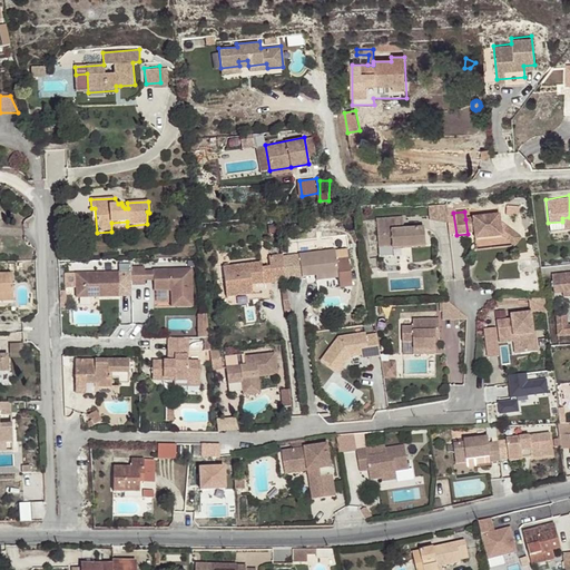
[(489,216),(472,218),(473,233),(474,241),(501,237),(500,223),(499,215),(494,216),(494,218),(489,219),(489,216)]
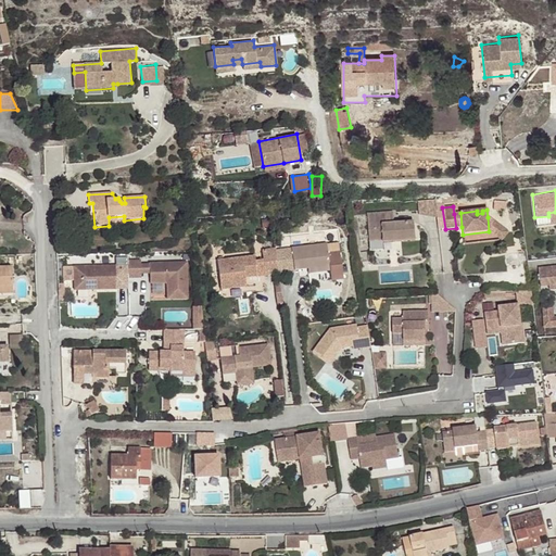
[(386,211),(366,212),(369,239),(382,238),(382,241),(415,239),(414,222),(393,223),(387,223),(386,211)]
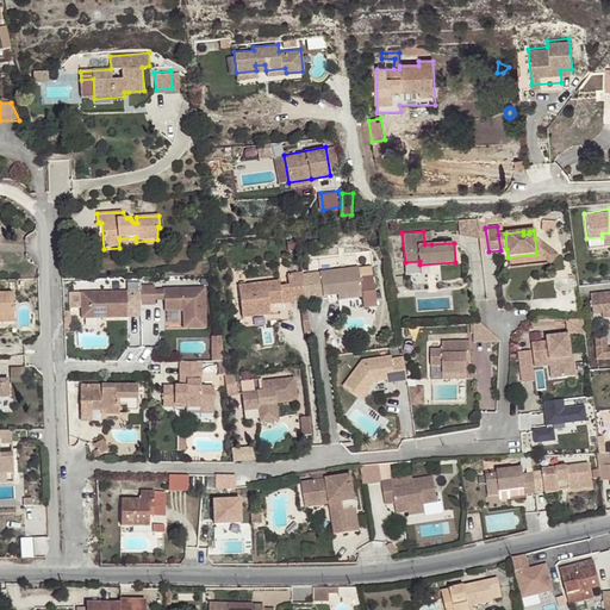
[(554,253),(535,238),(536,254),(508,257),(509,268),(548,262),(554,253)]
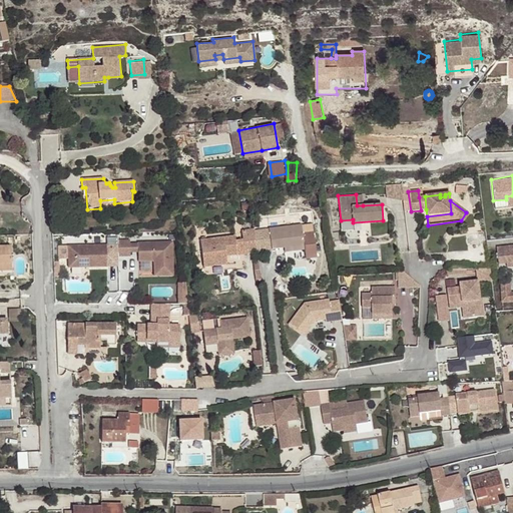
[(271,234),(262,234),(264,251),(273,251),(273,249),(285,248),(292,248),(292,252),(306,251),(306,252),(317,251),(315,231),(304,232),(303,225),(270,228),(271,234)]
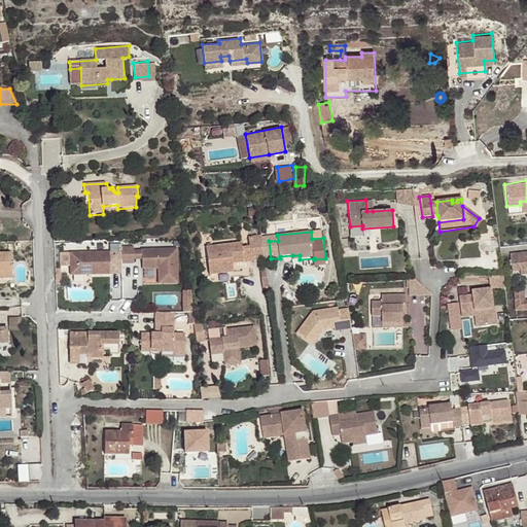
[(261,242),(260,235),(249,236),(249,241),(251,260),(265,259),(261,242)]
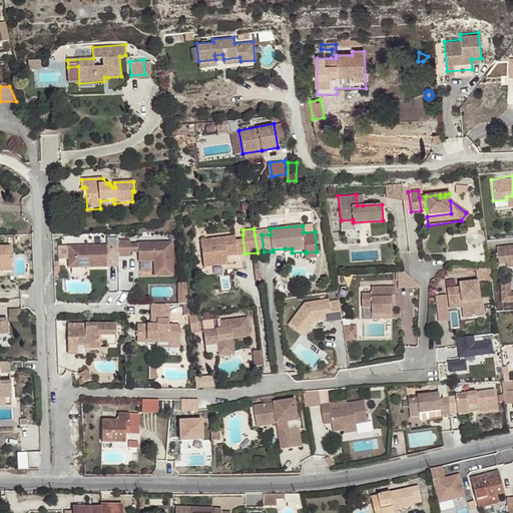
[(244,253),(242,234),(235,235),(237,253),(244,253)]
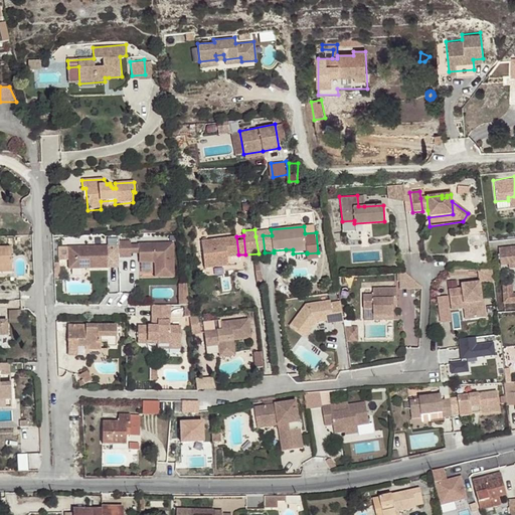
[(255,236),(259,253),(265,252),(263,235),(255,236)]
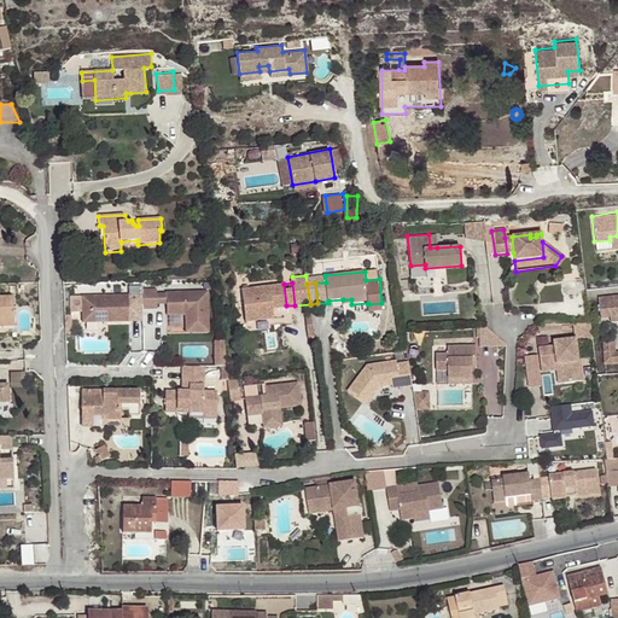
[(273,307),(286,305),(284,284),(242,287),(244,321),(274,319),(273,307)]
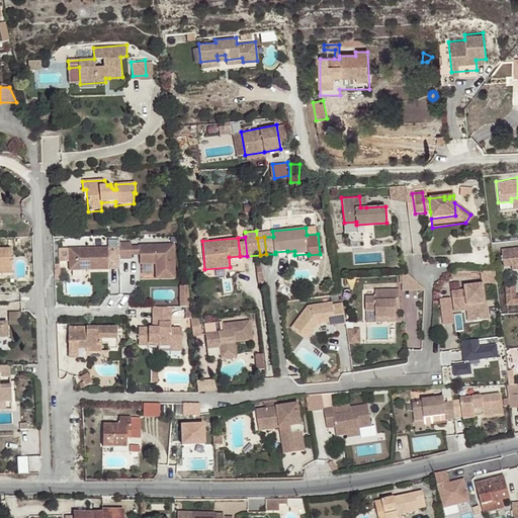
[(132,243),(119,244),(119,259),(132,259),(132,255),(132,247),(132,243)]
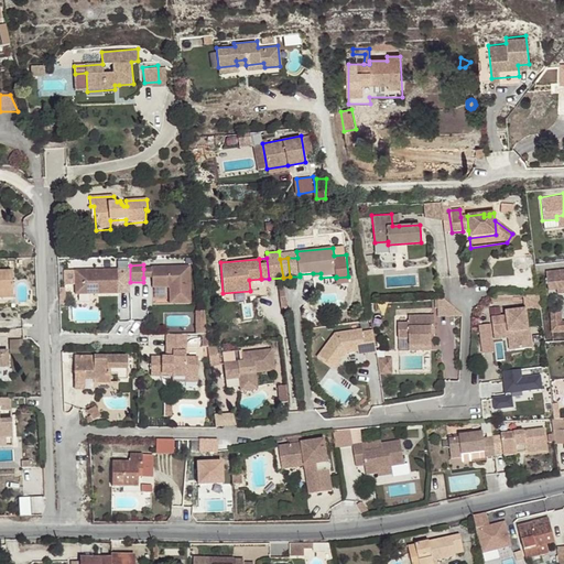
[(143,278),(152,278),(152,268),(143,269),(143,278)]
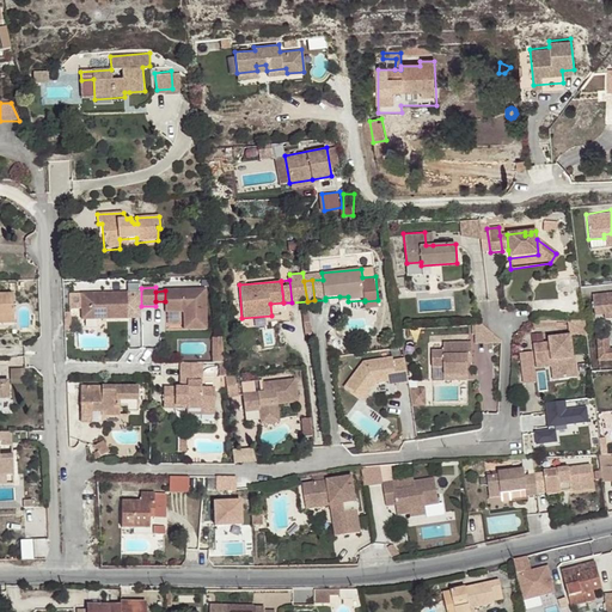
[(206,291),(165,291),(165,301),(165,313),(181,312),(182,311),(185,313),(184,316),(184,331),(206,330),(206,291)]
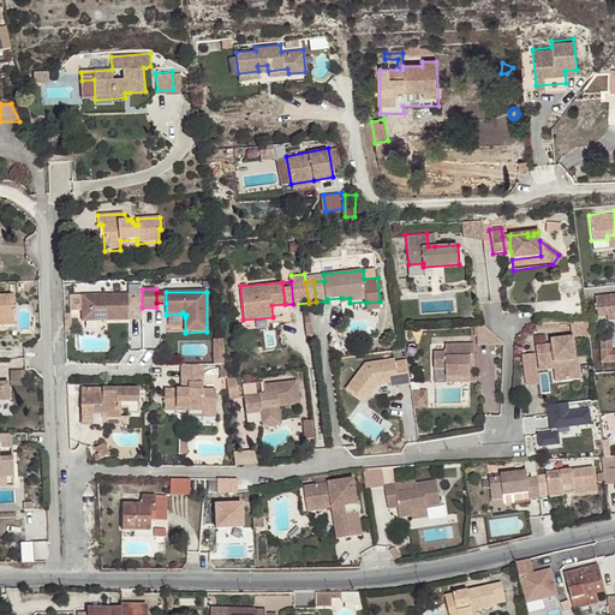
[(82,322),(129,321),(129,294),(82,296),(82,322)]
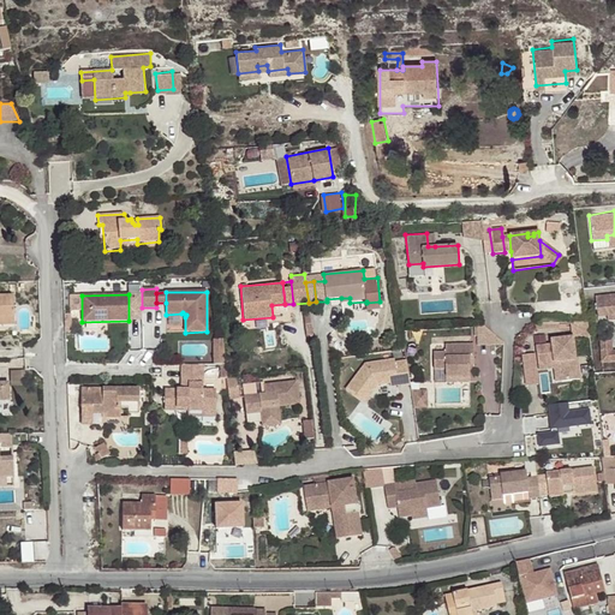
[(0,318),(13,318),(13,296),(0,296),(0,318)]
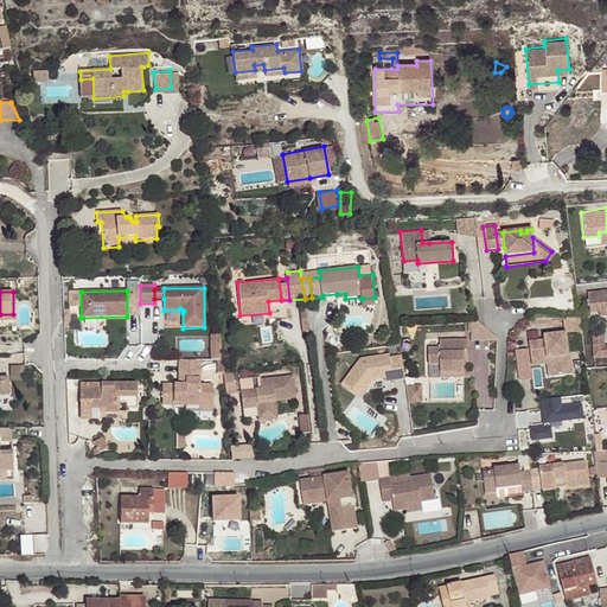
[(606,292),(588,294),(589,310),(599,308),(599,313),(606,312),(606,292)]
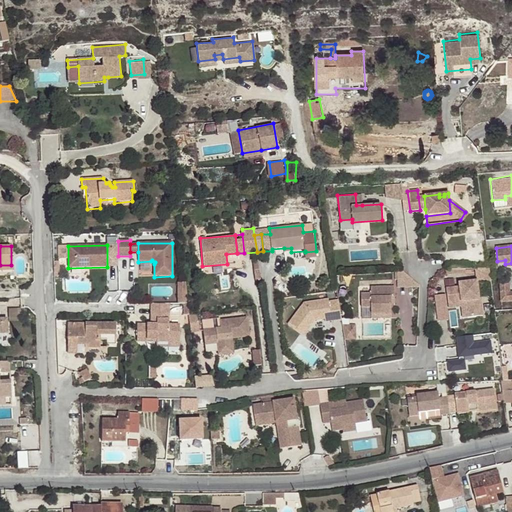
[(489,269),(475,269),(475,277),(491,282),(489,269)]
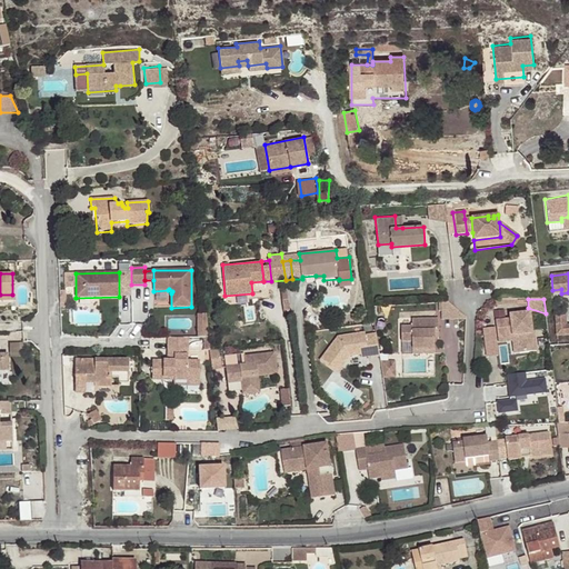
[(466,318),(447,302),(441,302),(442,321),(466,320),(466,318)]
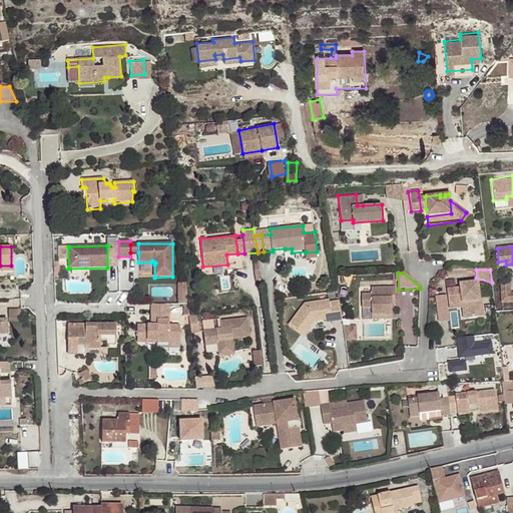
[(461,290),(447,291),(449,306),(467,304),(469,321),(484,318),(482,300),(480,301),(478,282),(461,285),(461,290)]
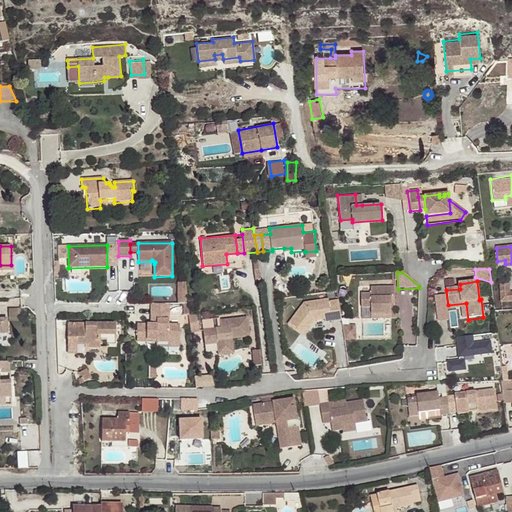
[(500,285),(501,302),(511,301),(511,292),(509,293),(509,284),(500,285)]
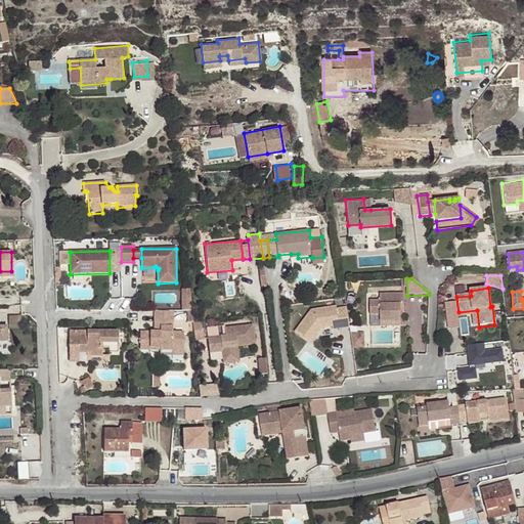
[(403,295),(379,295),(378,302),(368,302),(368,315),(378,315),(378,322),(399,322),(399,312),(399,306),(403,306),(403,295)]
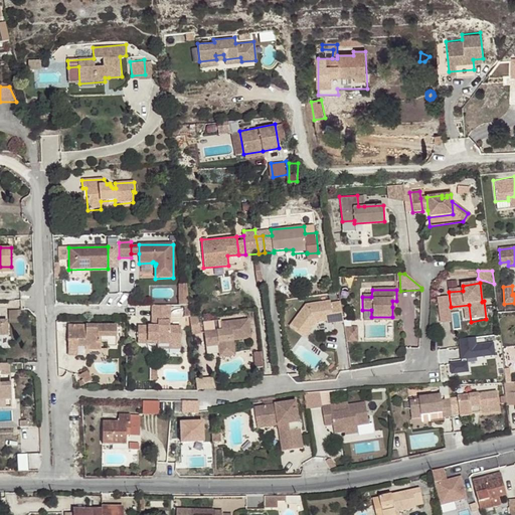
[(344,323),(341,303),(332,304),(331,302),(307,305),(291,327),(305,340),(318,324),(328,322),(334,321),(335,323),(335,325),(344,323)]
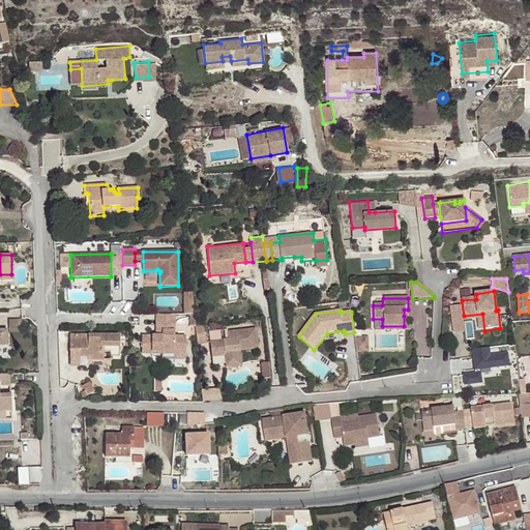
[(175,325),(175,314),(156,314),(156,325),(163,325),(175,325)]
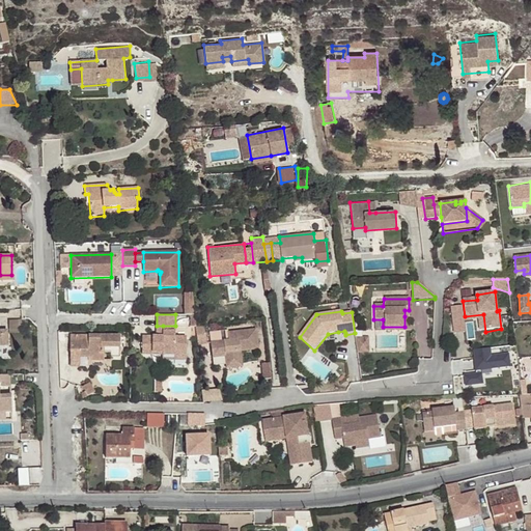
[(483,314),(465,316),(466,322),(478,319),(480,332),(485,332),(483,314)]
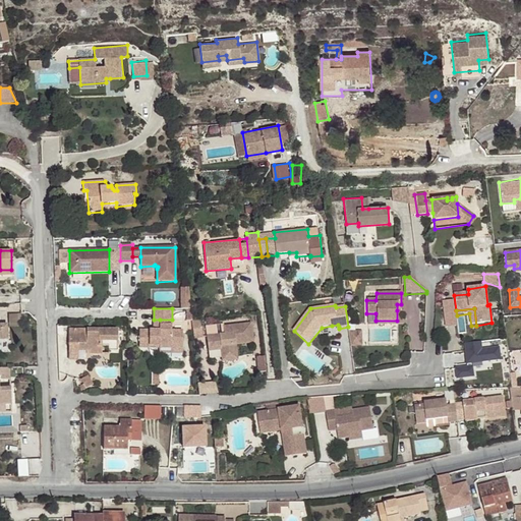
[(11,326),(21,326),(21,312),(11,312),(11,326)]
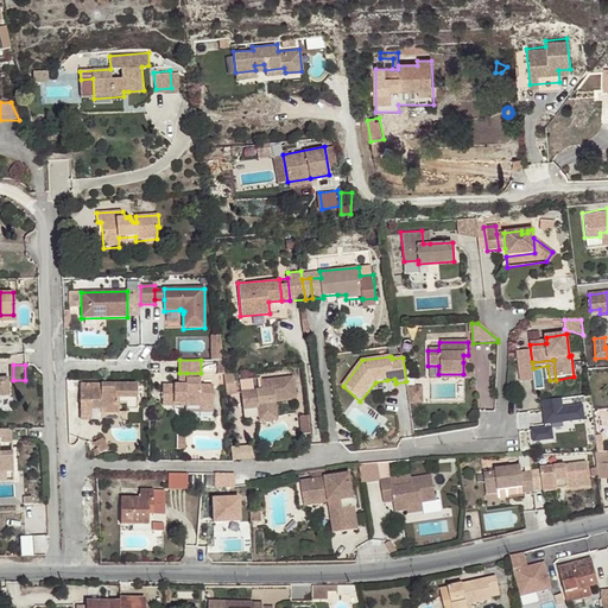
[(201,385),(201,373),(187,373),(187,385),(181,385),(163,384),(163,405),(201,404),(201,401),(214,401),(214,384),(201,385)]
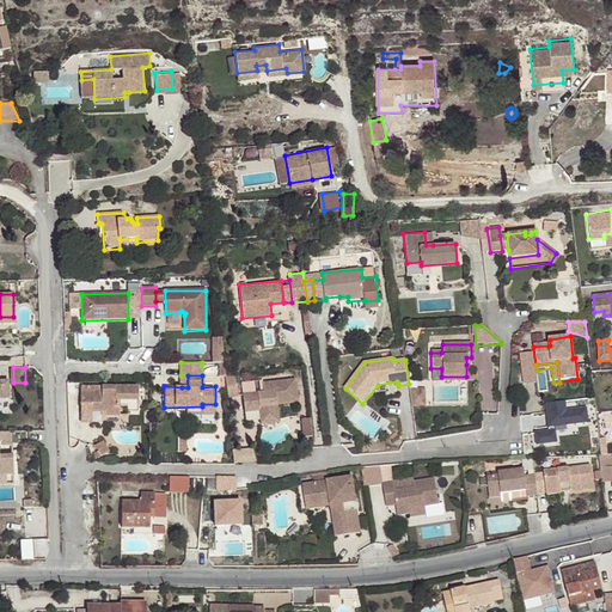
[(226,377),(228,397),(239,396),(237,375),(226,377)]
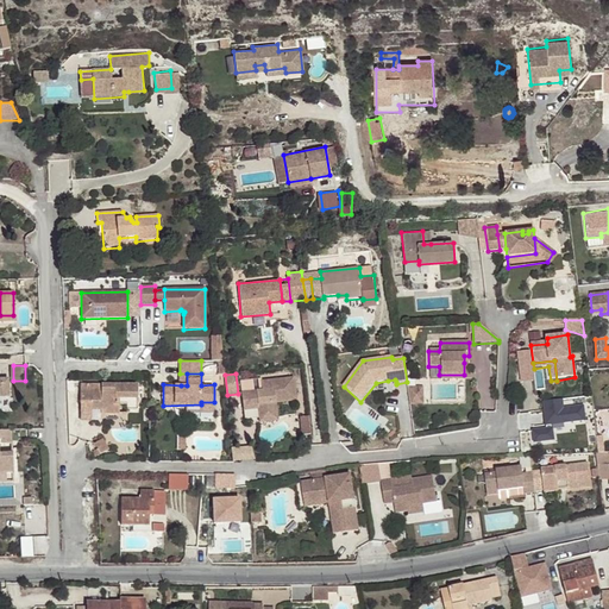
[(293,378),(261,382),(262,391),(242,394),(243,406),(257,405),(258,409),(258,418),(276,416),(275,403),(295,401),(293,378)]
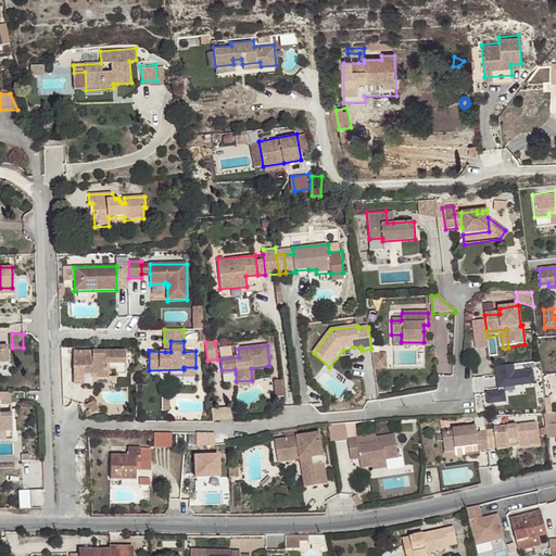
[(83,356),(83,351),(72,351),(72,369),(81,369),(81,374),(90,374),(95,374),(96,378),(108,378),(108,368),(108,363),(114,363),(114,369),(114,375),(124,375),(124,351),(90,351),(90,356),(83,356)]
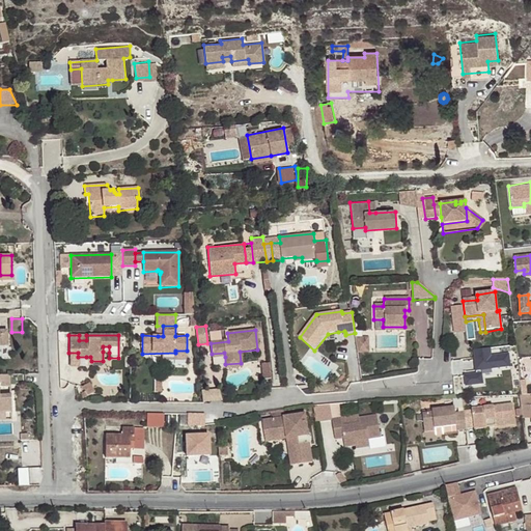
[(368,338),(356,338),(358,354),(368,354),(368,338)]
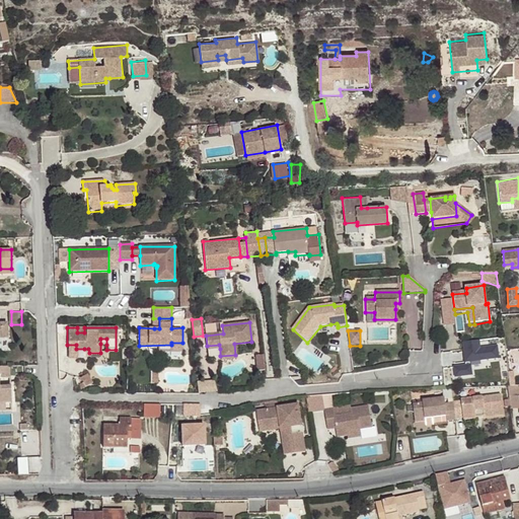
[(479,342),(462,343),(465,366),(455,368),(456,379),(474,376),(472,362),(499,360),(497,346),(479,347),(479,342)]
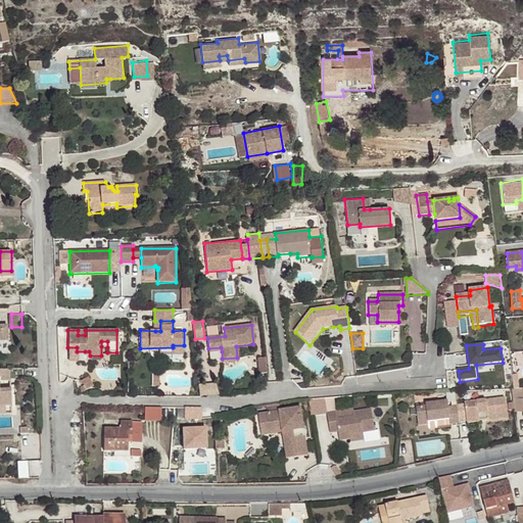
[(77,347),(67,347),(67,361),(78,361),(77,351),(77,347)]
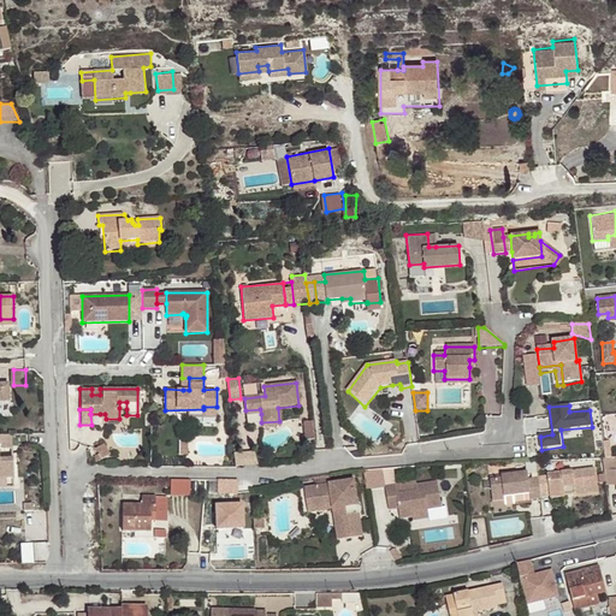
[(0,436),(0,446),(12,446),(12,436),(0,436)]
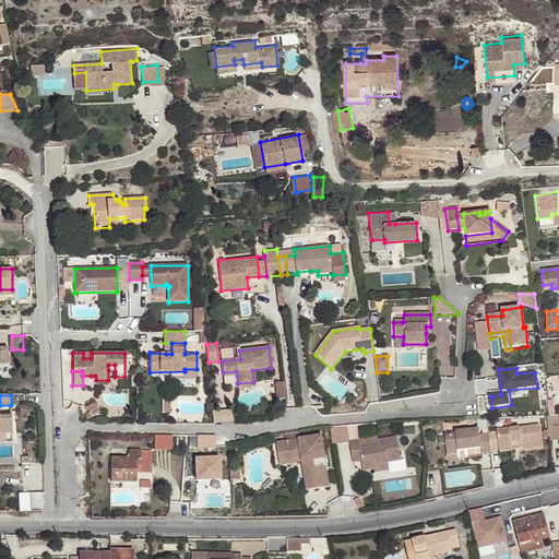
[(90,414),(93,418),(99,414),(93,404),(86,409),(90,414)]
